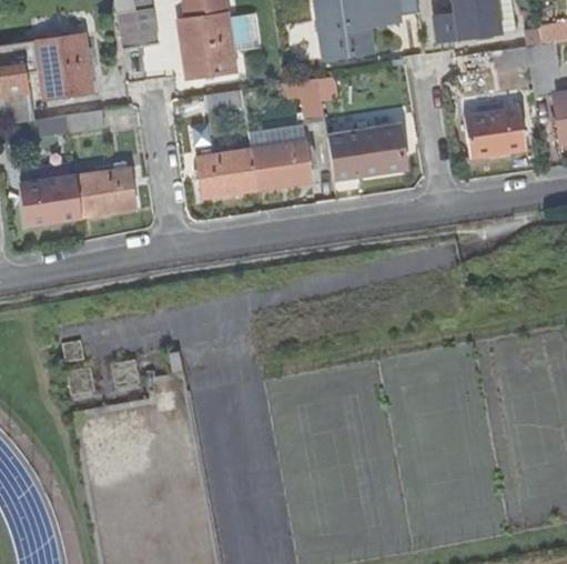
[(186,0),(189,17),(181,18),(190,76),(238,68),(235,54),(263,50),(259,19),(231,22),(228,0),(186,0)]
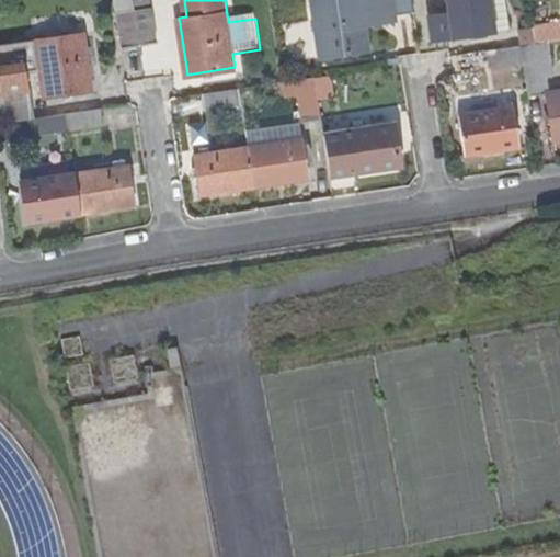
[(312,0),(320,56),(369,49),(366,27),(396,23),(395,16),(415,14),(414,11),(413,6),(412,0),(312,0)]
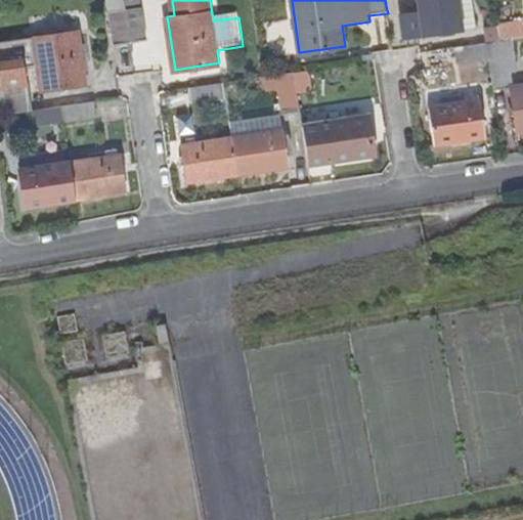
[(420,0),(421,12),(399,14),(403,38),(473,26),(470,0),(420,0)]
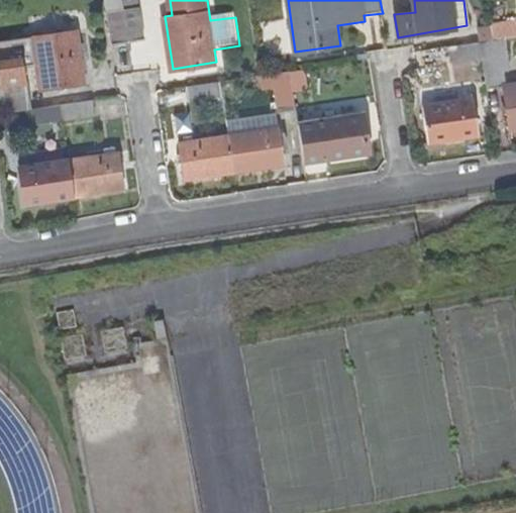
[(125,11),(130,41),(145,39),(141,9),(125,11)]
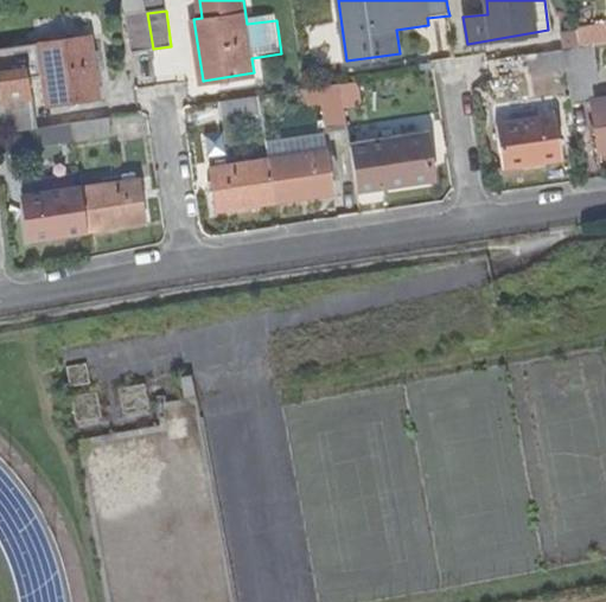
[(132,51),(153,49),(147,13),(127,15),(132,51)]
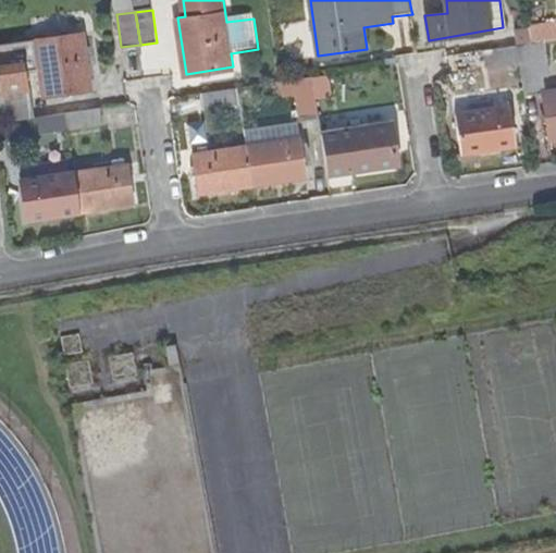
[(544,42),(555,39),(555,23),(529,27),(531,44),(544,42)]
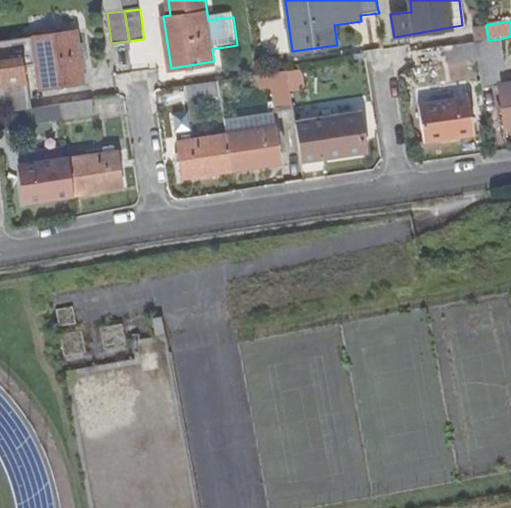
[(29,37),(37,88),(84,82),(77,30),(29,37)]
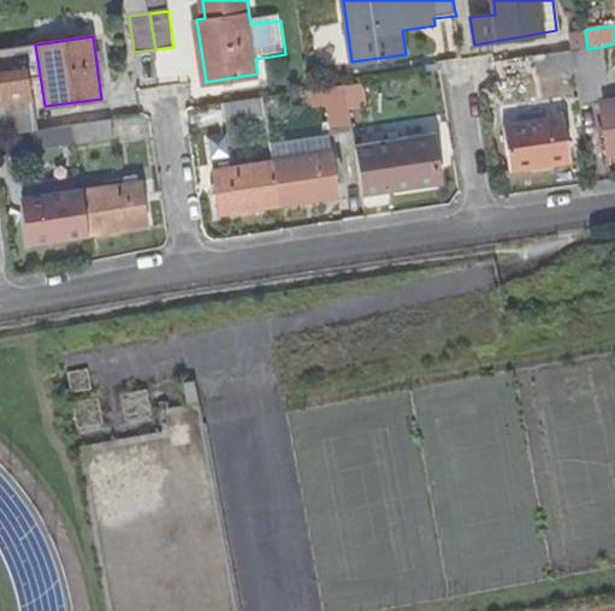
[(608,153),(614,152),(614,96),(601,99),(599,82),(607,81),(602,47),(587,48),(571,52),(574,67),(580,106),(599,104),(608,153)]
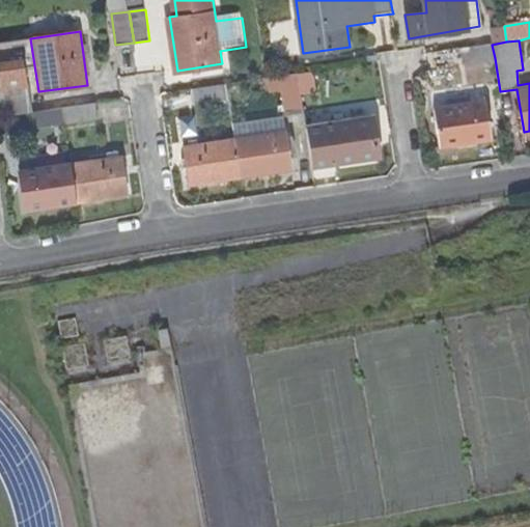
[(462,62),(495,58),(492,45),(459,49),(462,62)]
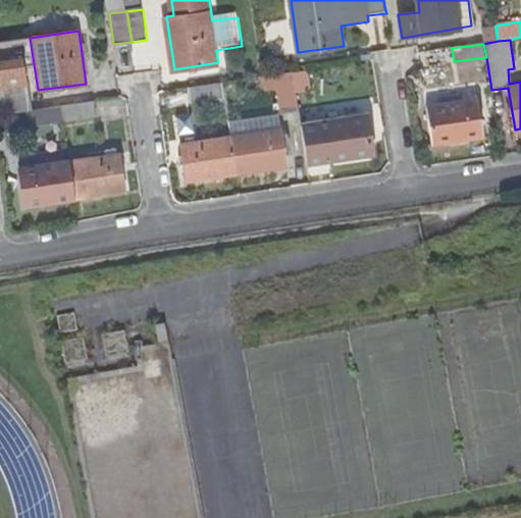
[(301,106),(295,71),(277,73),(283,109),(301,106)]
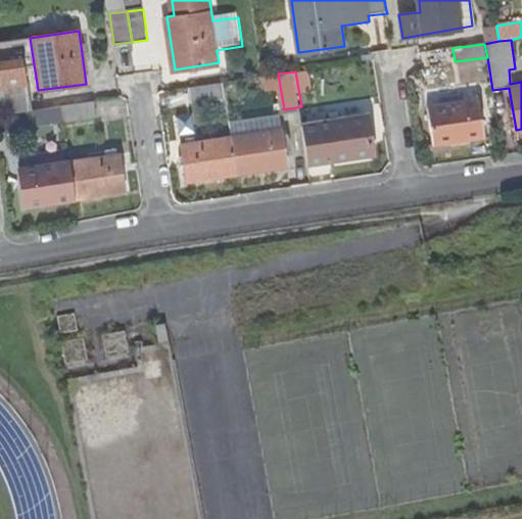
[(192,102),(228,96),(226,81),(190,86),(192,102)]
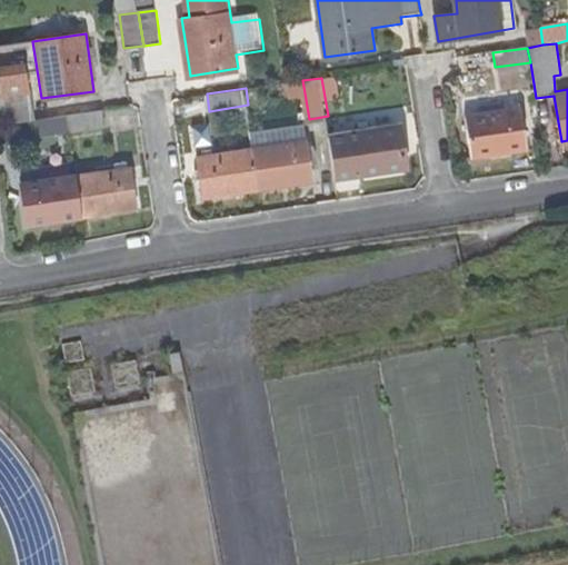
[(30,120),(32,120),(28,92),(0,96),(0,110),(2,125),(30,120)]
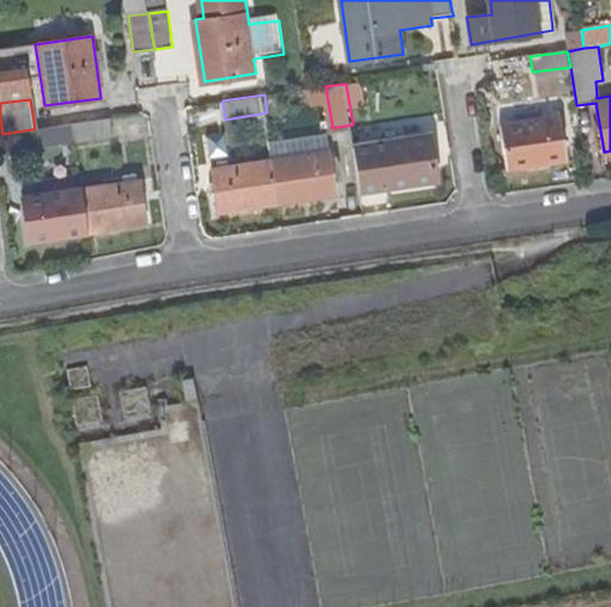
[(514,109),(515,120),(500,121),(507,166),(566,157),(557,103),(514,109)]
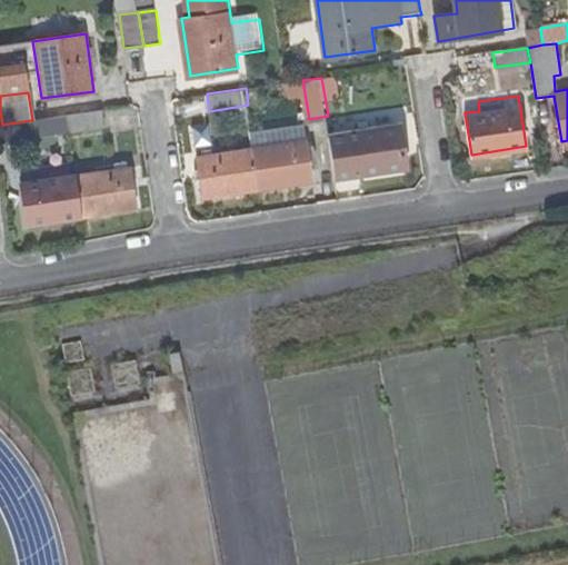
[(63,116),(66,130),(105,125),(102,110),(63,116)]
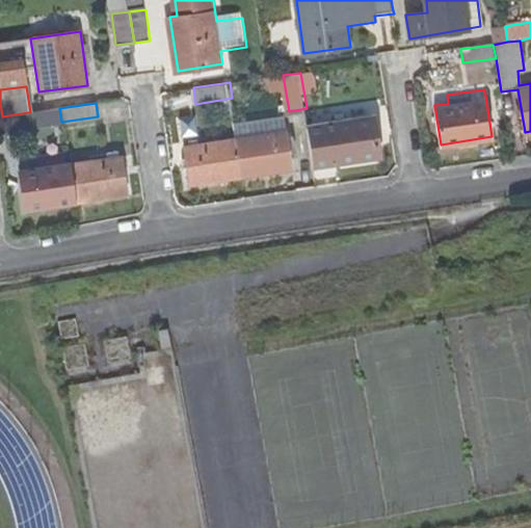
[(31,127),(61,122),(59,108),(30,112),(28,112),(31,127)]
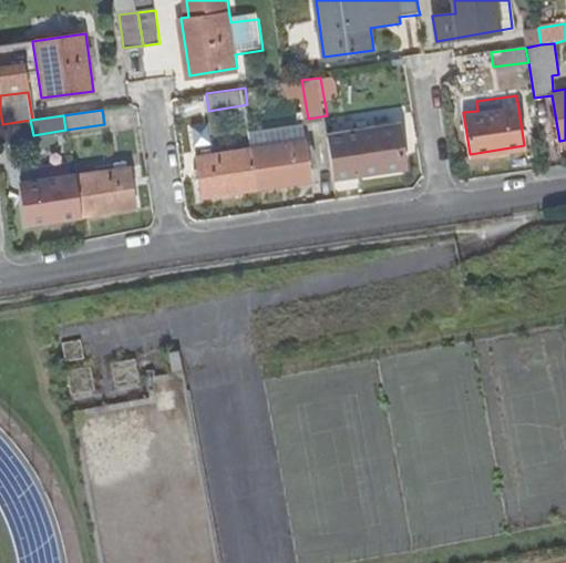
[(251,135),(306,133),(305,120),(251,122),(251,135)]
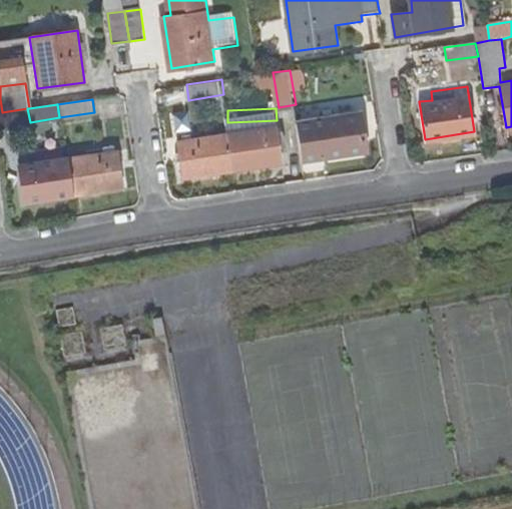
[(298,120),(304,157),(367,149),(361,111),(298,120)]
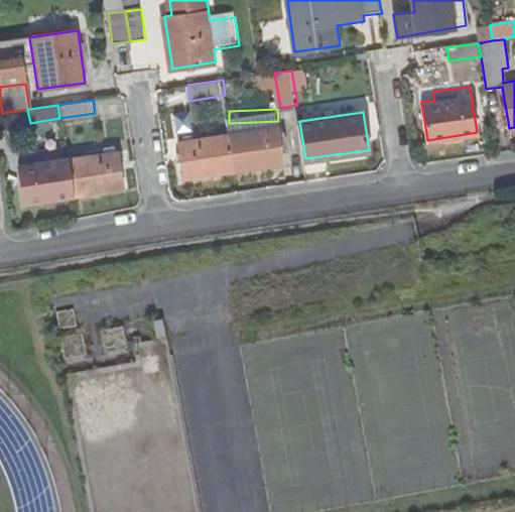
[(231,132),(237,170),(284,163),(278,125),(231,132)]
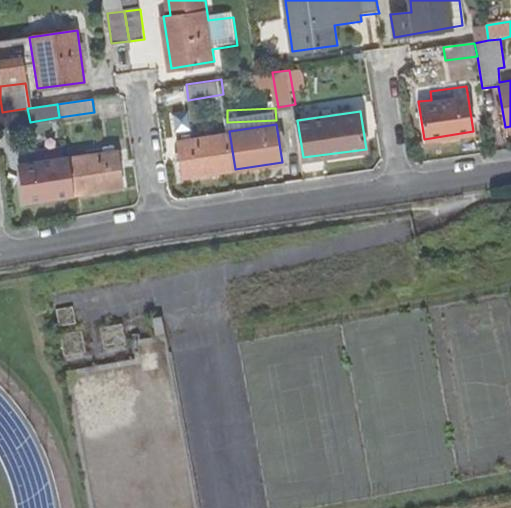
[(186,176),(235,169),(229,131),(180,138),(186,176)]
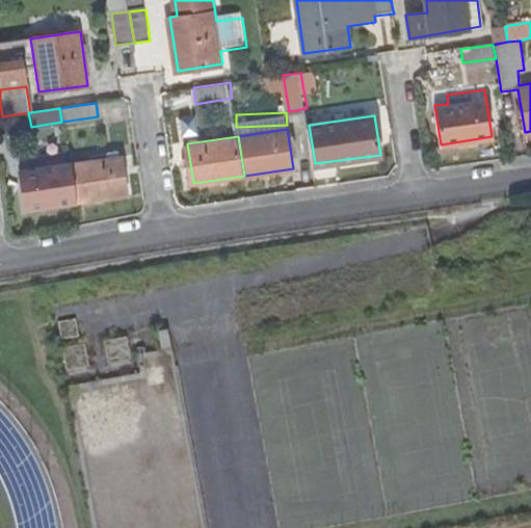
[(23,209),(74,202),(68,162),(63,163),(61,152),(19,158),(20,169),(18,169),(23,209)]
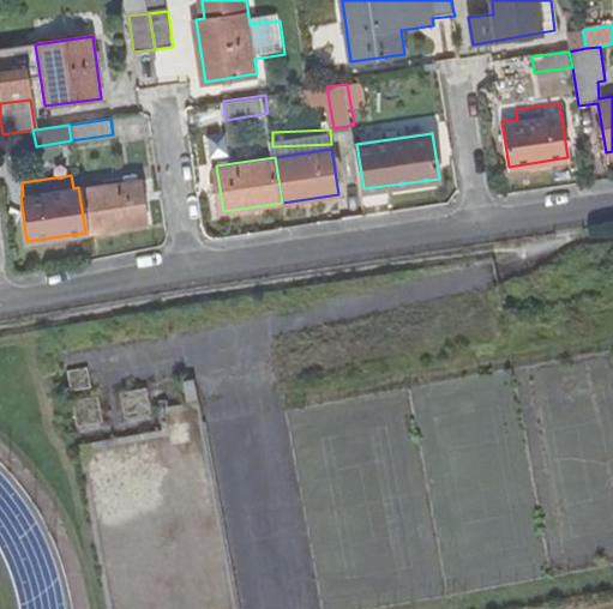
[(78,187),(85,233),(146,223),(140,179),(78,187)]
